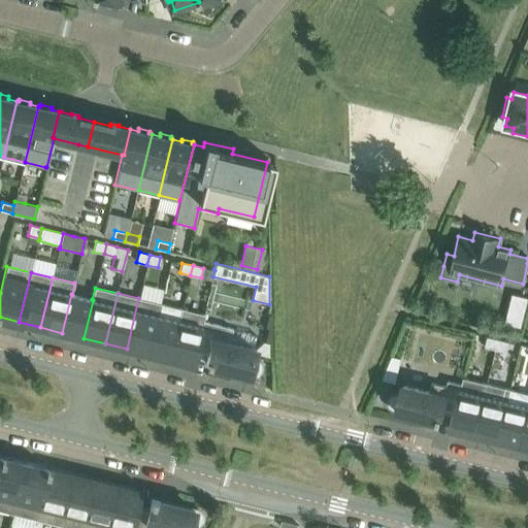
[(62,333),(84,338),(93,300),(92,299),(72,295),(71,294),(62,333)]
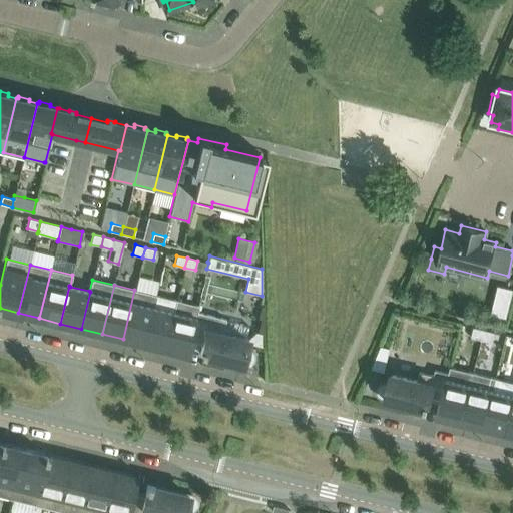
[(134,290),(123,339),(143,344),(155,295),(134,290)]
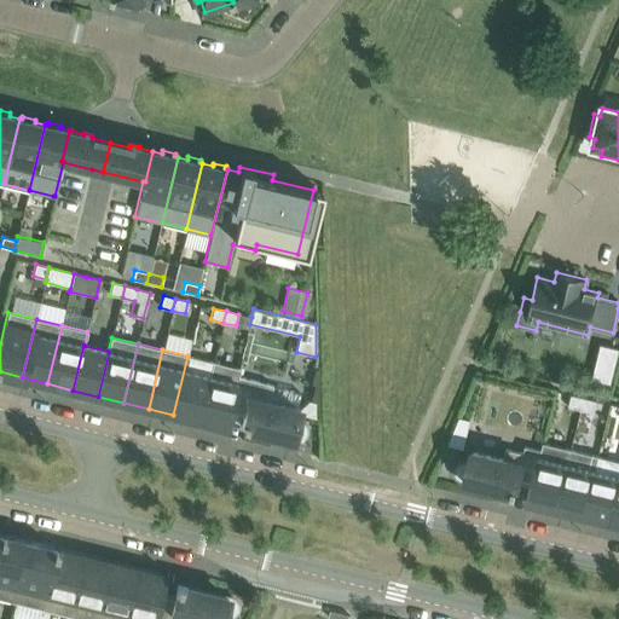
[(212,362),(187,356),(173,415),(198,421),(213,362),(212,362)]
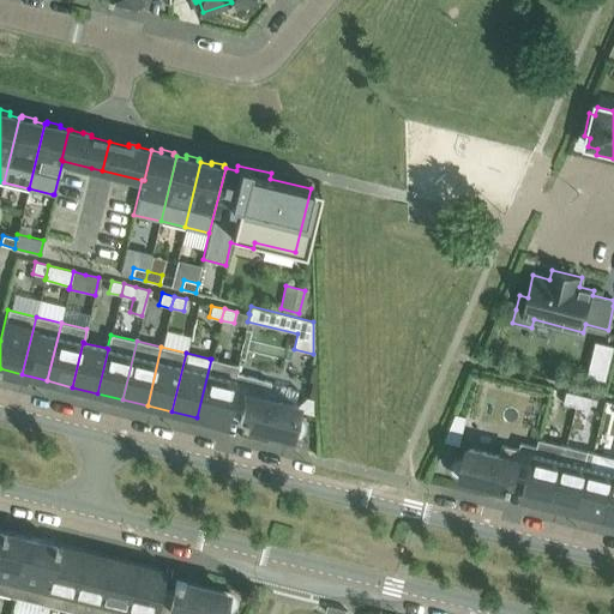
[(238,366),(211,359),(197,417),(223,425),(228,405),(236,373),(238,366)]
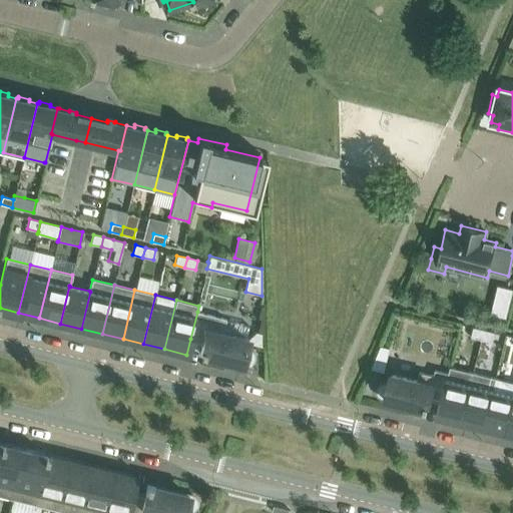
[(225,319),(197,312),(190,339),(202,342),(199,354),(202,354),(244,364),(245,364),(247,364),(249,363),(251,362),(251,361),(252,360),(252,359),(252,358),(253,357),(252,356),(252,355),(251,353),(251,352),(250,351),(248,350),(247,350),(247,349),(245,349),(247,339),(221,333),(225,319)]
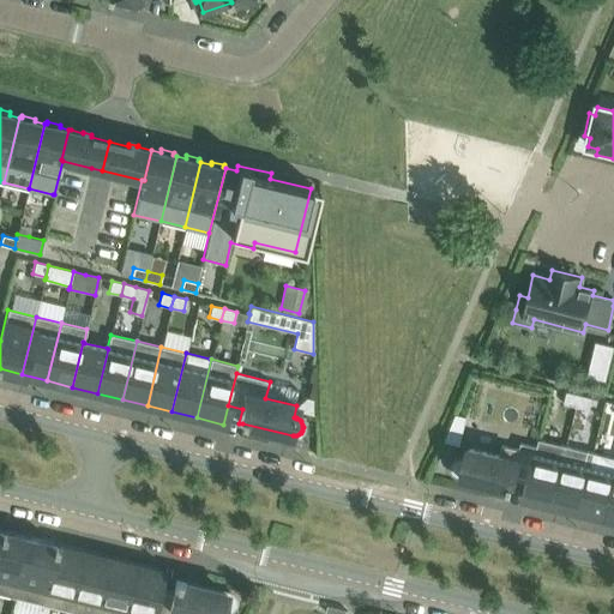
[(564,404),(576,407),(578,395),(566,392),(564,404)]
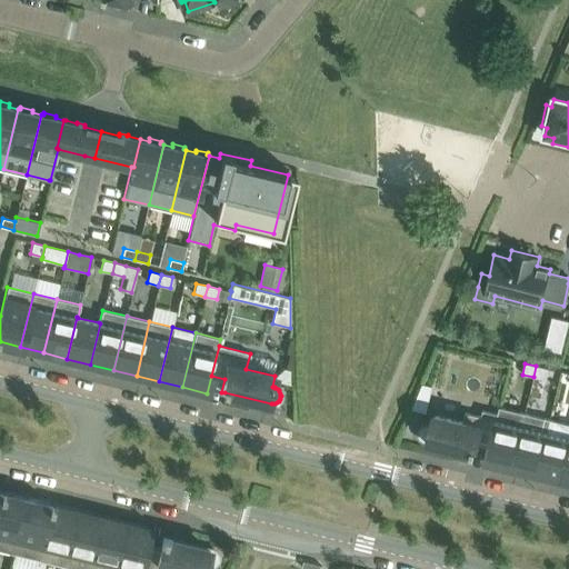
[(548,369),(536,366),(533,377),(545,380),(548,369)]
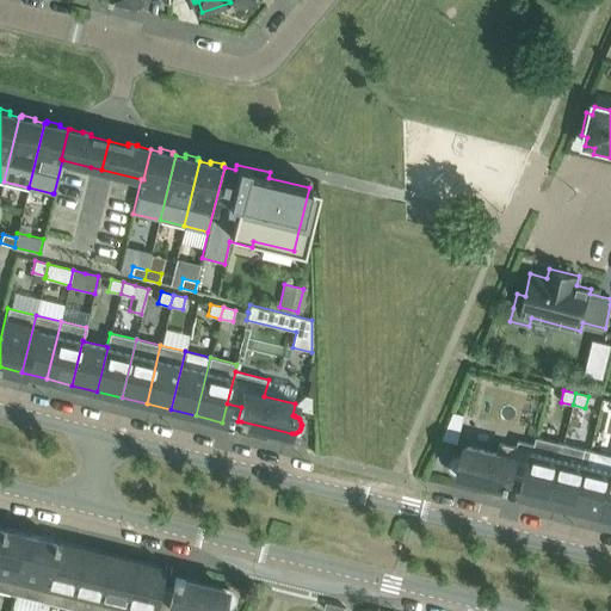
[(526,476),(522,495),(534,498),(534,501),(547,504),(547,501),(549,503),(563,444),(536,437),(534,445),(526,476)]
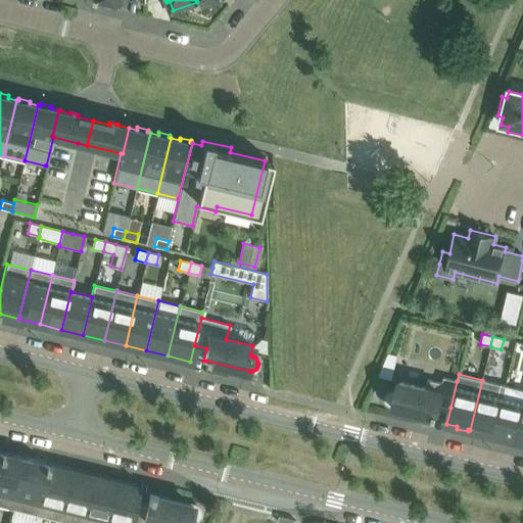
[(396,391),(394,391),(394,390),(393,390),(392,390),(391,390),(390,390),(390,391),(389,391),(388,391),(387,392),(386,393),(386,394),(385,394),(385,395),(385,396),(384,397),(384,398),(384,399),(385,399),(385,400),(385,401),(386,402),(386,403),(387,403),(387,405),(388,405),(389,406),(390,406),(432,416),(435,417),(438,405),(450,408),(457,381),(443,377),(442,383),(427,379),(425,388),(398,381),(396,391)]
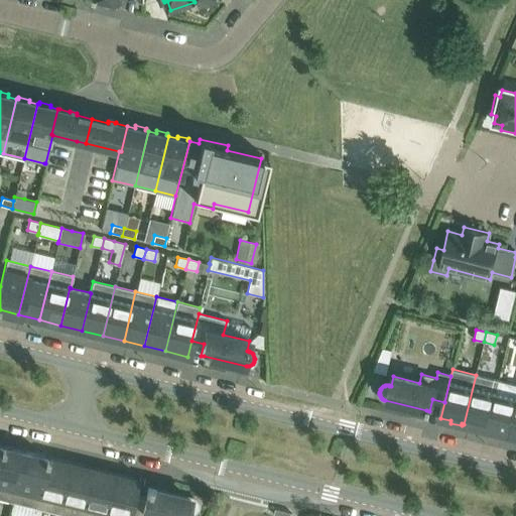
[(484,429),(486,429),(495,392),(496,392),(499,381),(476,375),(464,424),(473,426),(473,428),(484,431),(484,429)]
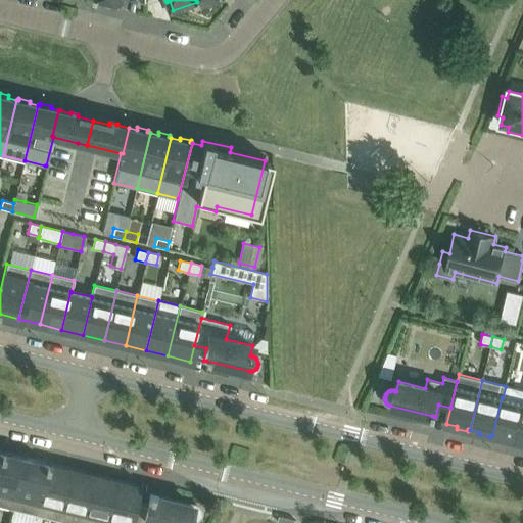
[(502,397),(492,435),(503,437),(502,440),(513,442),(513,440),(516,440),(522,409),(522,401),(503,397),(502,397)]
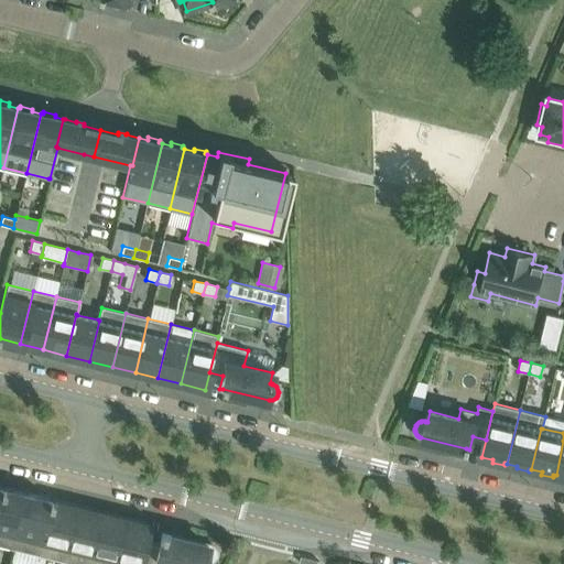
[(1,489),(0,495),(0,545),(13,549),(26,496),(22,495),(23,491),(11,489),(10,491),(1,489)]
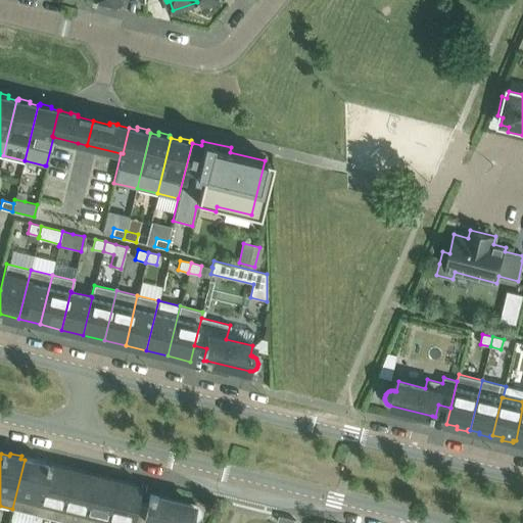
[(25,460),(12,509),(35,515),(47,465),(43,464),(44,462),(33,459),(33,462),(25,460)]
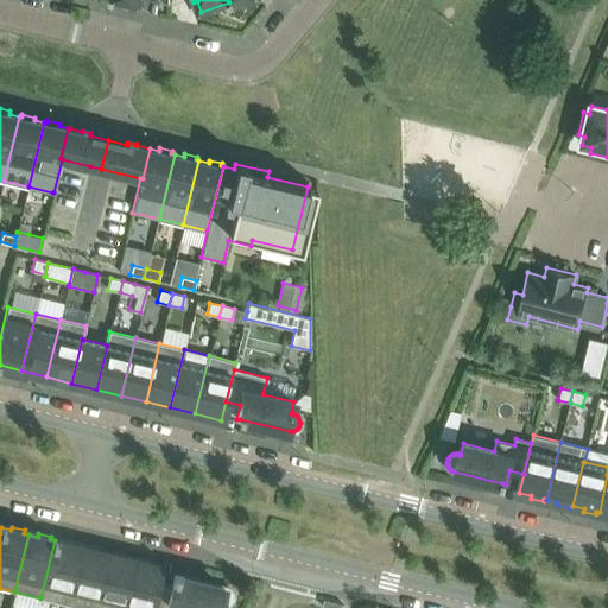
[(55,540),(40,599),(67,605),(81,546),(70,544),(70,542),(57,538),(57,542),(55,540)]
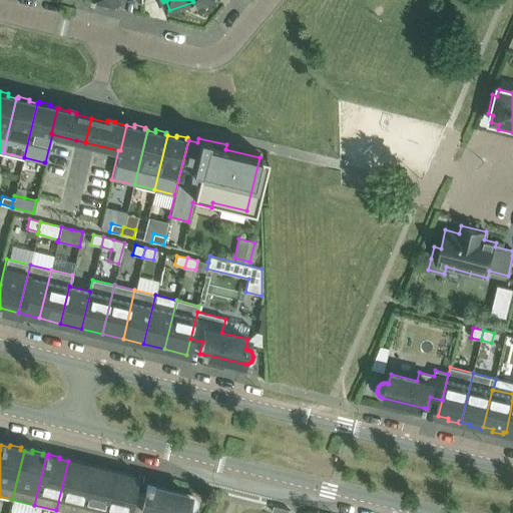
[(68,461),(56,510),(67,512),(78,512),(90,467),(81,465),(81,462),(71,460),(70,462),(68,461)]
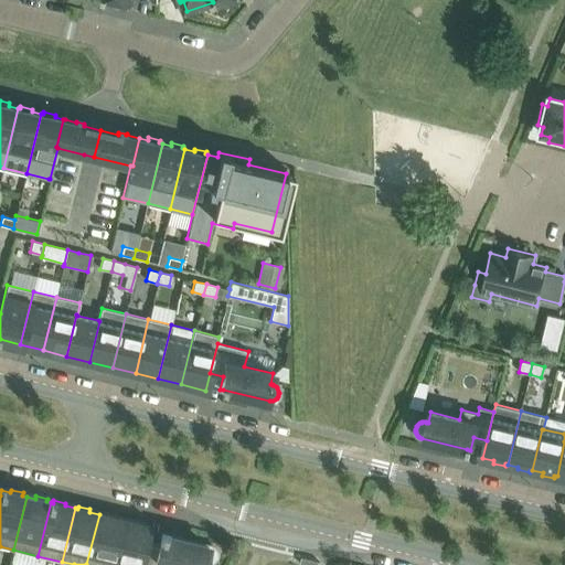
[(99,514),(86,564),(113,564),(124,520),(114,518),(114,515),(103,512),(102,514),(99,514)]
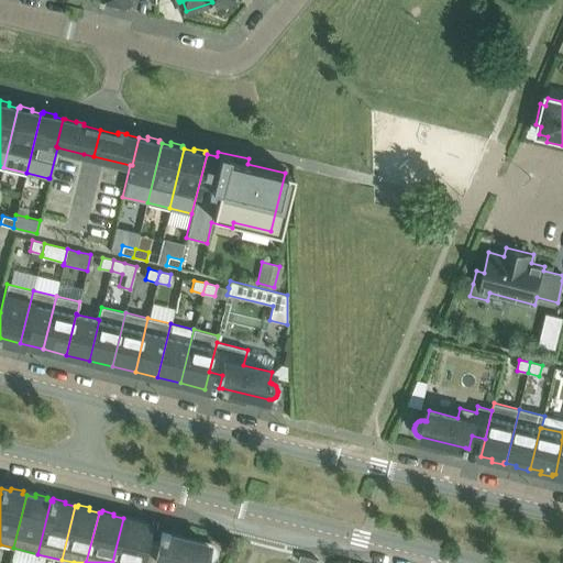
[(123,518),(112,562),(139,562),(144,542),(148,525),(138,521),(138,519),(127,516),(125,519),(123,518)]
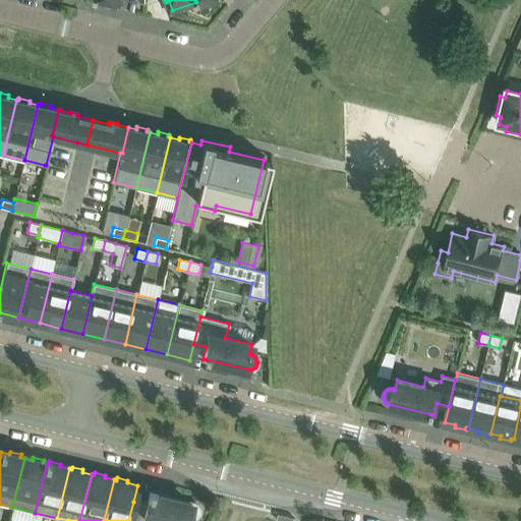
[(149,493),(146,505),(133,502),(128,520),(186,520),(187,518),(190,518),(191,519),(193,519),(194,518),(196,518),(196,517),(197,516),(198,516),(198,514),(199,513),(199,511),(199,510),(198,509),(198,507),(197,506),(196,505),(195,505),(193,504),(152,494),(152,493),(149,493)]
